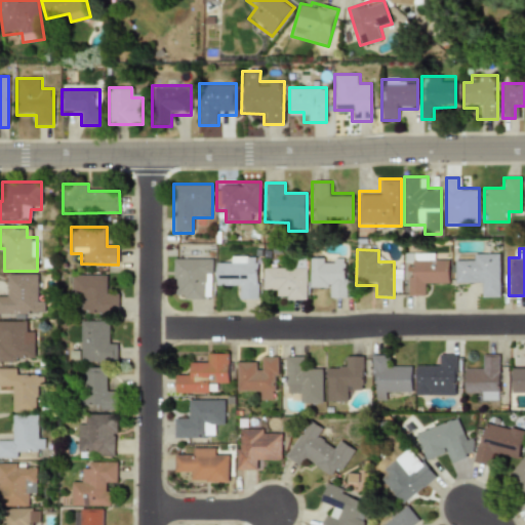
[(408,263),(408,296),(429,296),(429,285),(450,285),(450,264),(440,264),(439,253),(417,253),(417,263),(408,263)]
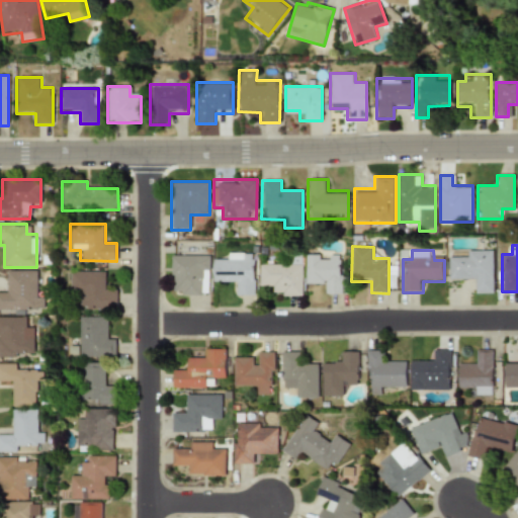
[(494,251),(453,252),(453,261),(449,261),(449,282),(472,282),(472,294),(494,293),(494,251)]
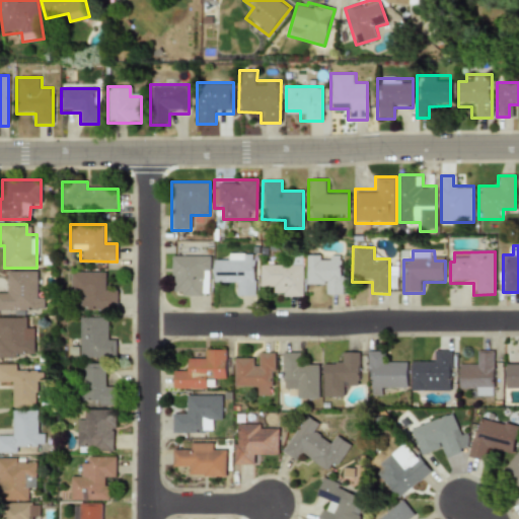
[(234,286),(234,296),(253,297),(254,252),(223,252),(223,264),(214,264),(214,286),(234,286)]
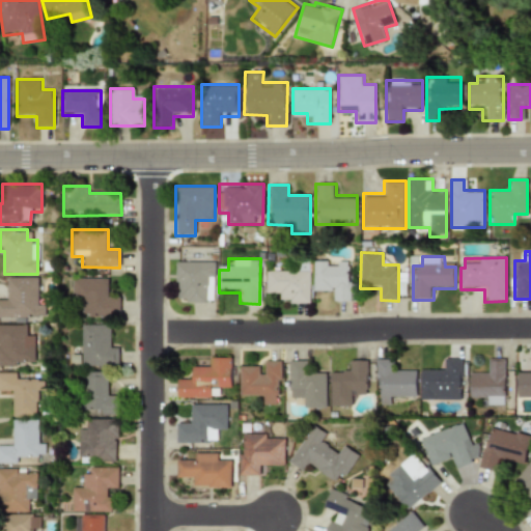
[(312,291),(335,290),(335,302),(356,302),(356,281),(347,281),(346,259),(312,260),(312,291)]
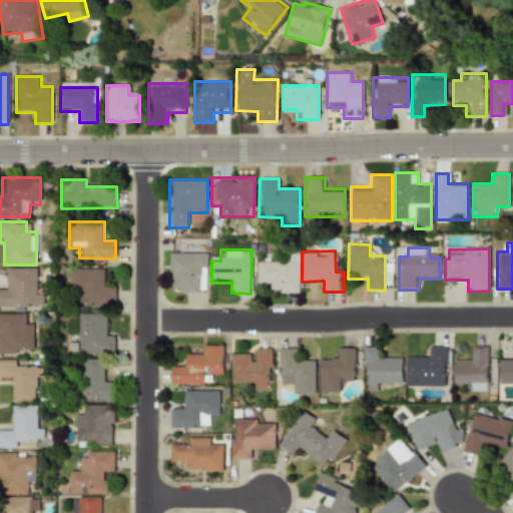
[(207,294),(207,252),(169,252),(169,284),(177,284),(177,294),(207,294)]
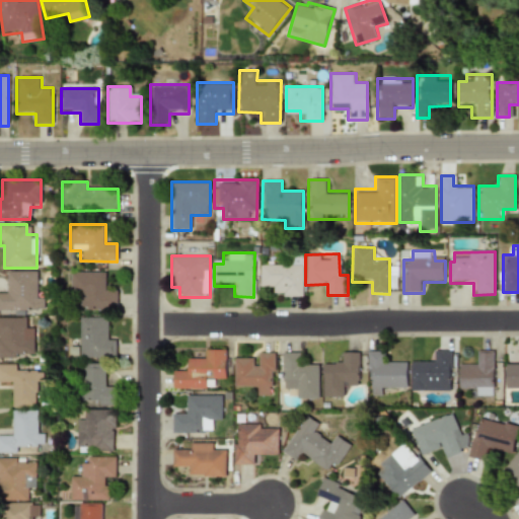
[(258,286),(270,286),(270,297),(302,297),(302,257),(293,257),(293,265),(258,265),(258,286)]
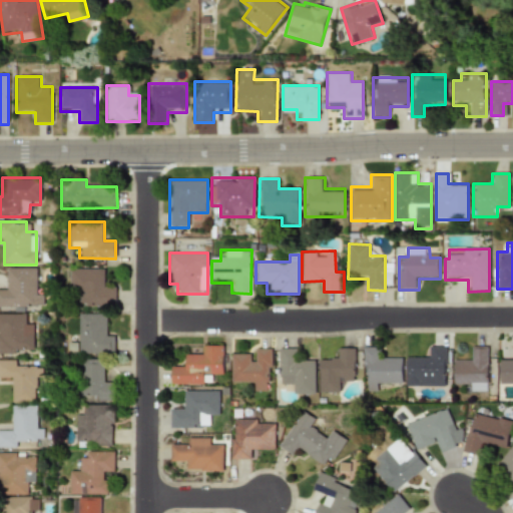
[(0,288),(0,309),(39,309),(39,268),(5,268),(5,288),(0,288)]
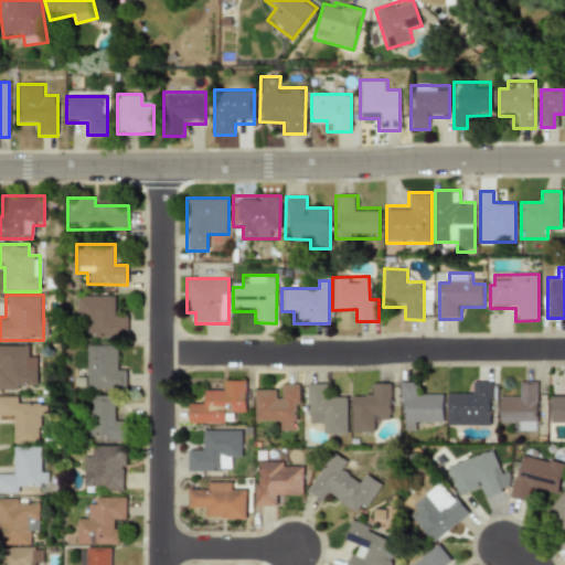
[(115,295),(75,296),(76,318),(86,318),(87,338),(128,337),(127,317),(116,317),(115,295)]
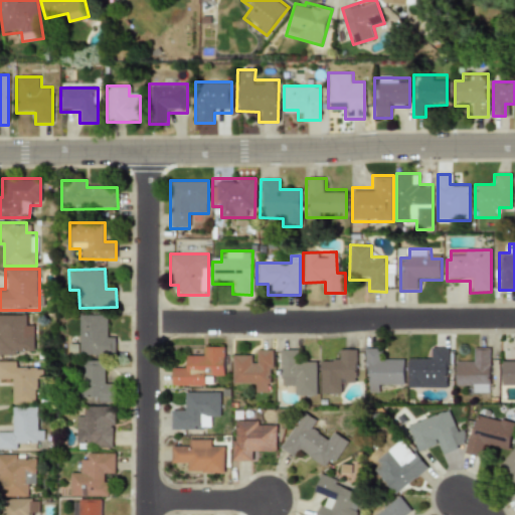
[(32,325),(23,325),(23,314),(0,314),(0,355),(32,355),(32,325)]
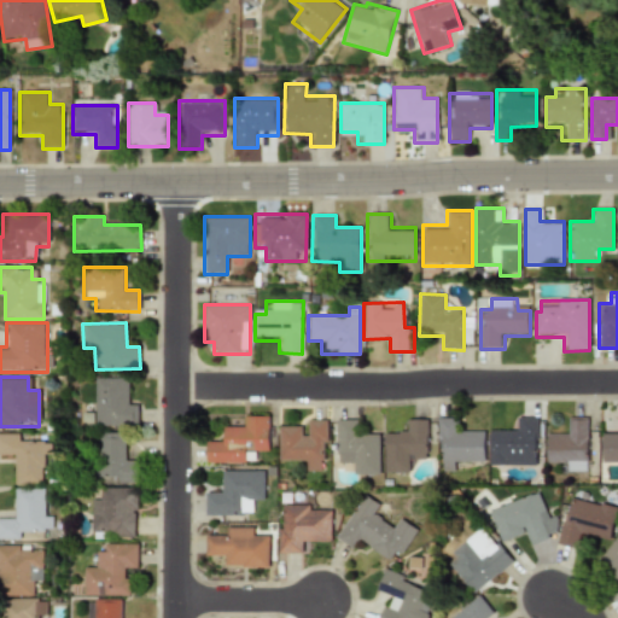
[(126,377),(93,377),(93,426),(138,426),(138,402),(126,402),(126,377)]
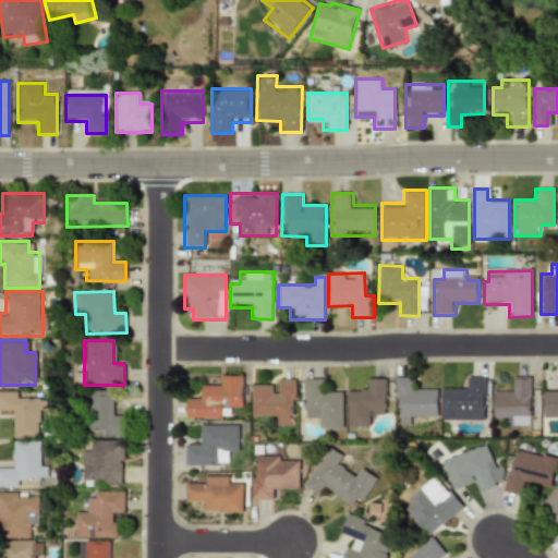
[(185,396),(186,419),(231,419),(231,408),(243,408),(243,375),(221,375),(221,385),(198,386),(198,396),(185,396)]
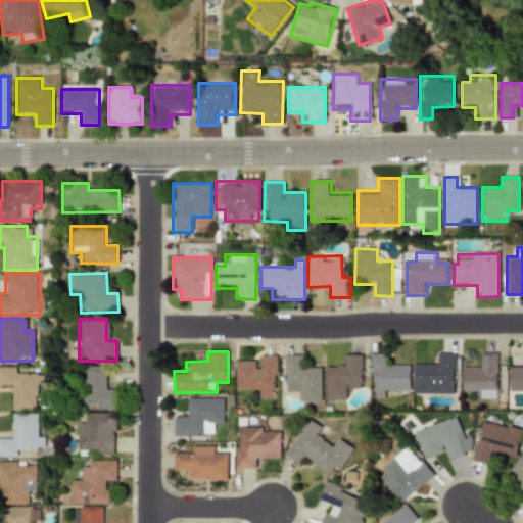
[(414,393),(457,393),(457,352),(434,352),(434,364),(414,364),(414,393)]
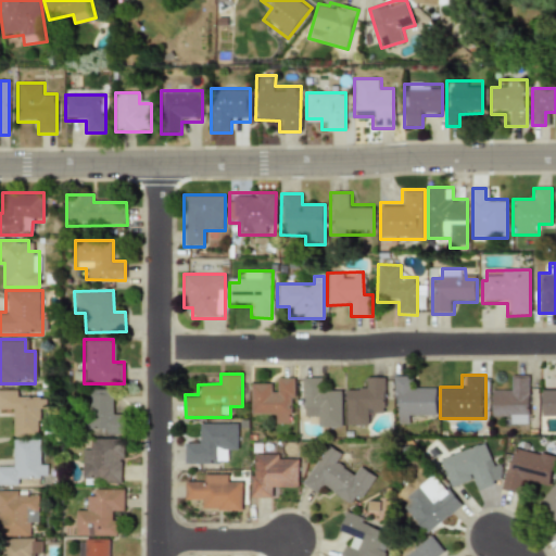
[(394,377),(394,421),(415,421),(415,412),(436,412),(436,387),(415,388),(415,376),(394,377)]
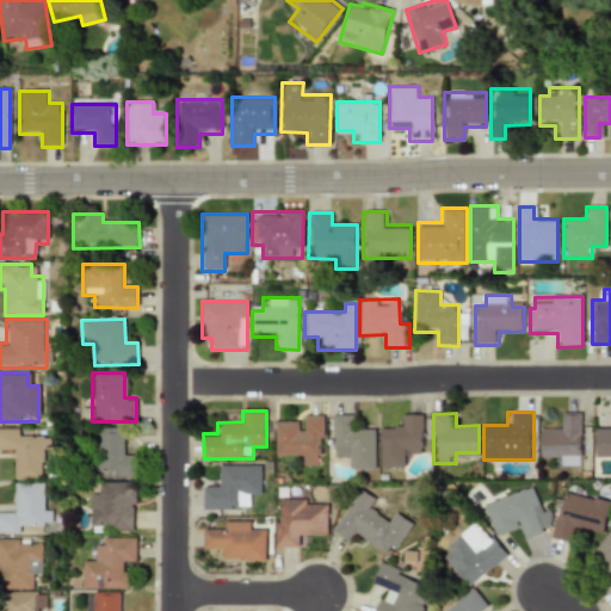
[(543,425),(543,466),(581,466),(581,413),(562,413),(562,425),(543,425)]
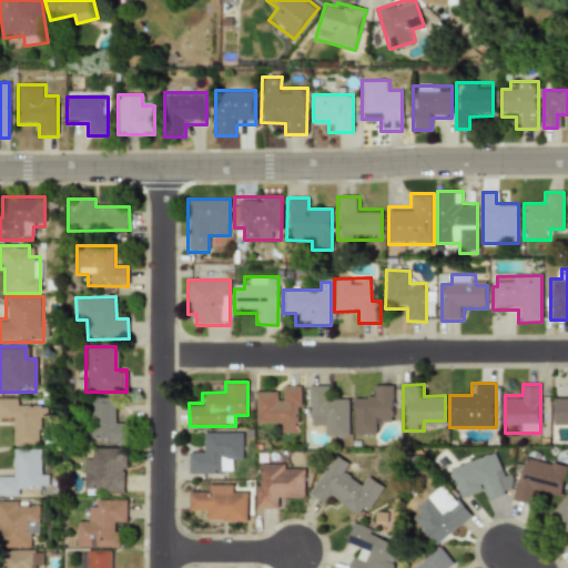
[(301,386),(277,385),(277,395),(256,395),(256,421),(280,421),(280,433),(301,433),(301,386)]
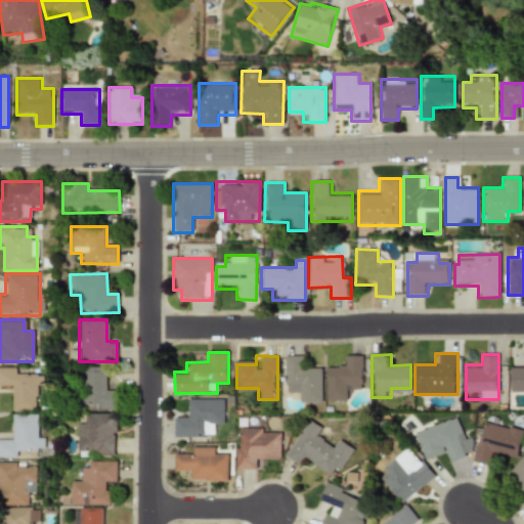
[(322,401),(322,366),(302,366),(302,355),(286,355),(286,391),(297,391),(297,401),(322,401)]
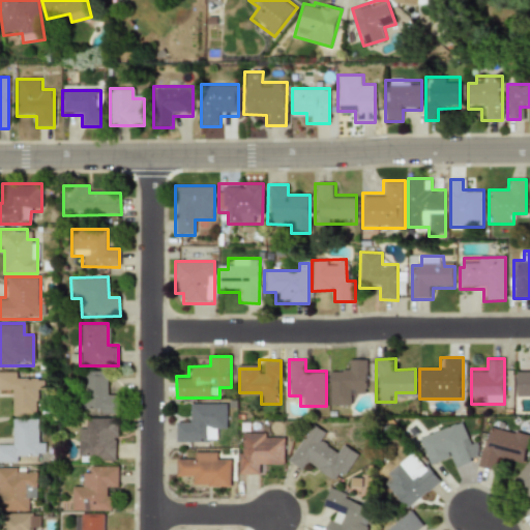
[(329,371),(329,404),(351,404),(351,393),(366,393),(366,359),(345,359),(345,371),(329,371)]
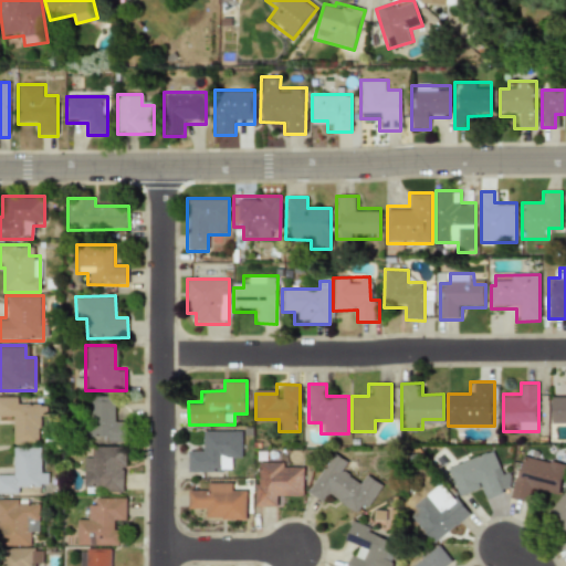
[(44,399),(0,397),(0,419),(10,420),(9,442),(34,443),(35,420),(43,421),(44,399)]
